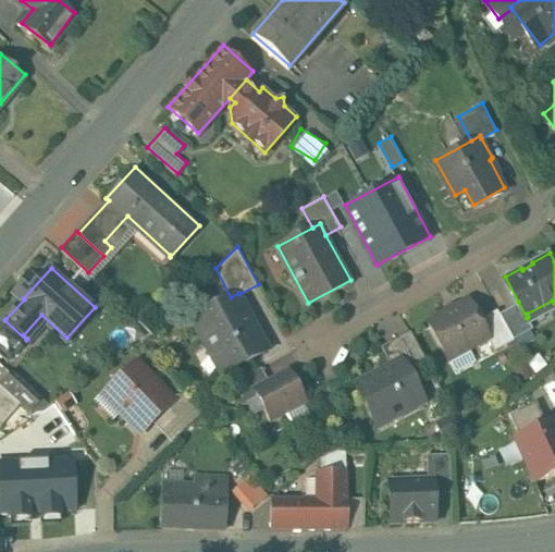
[(231,297),(193,318),(222,370),(267,346),(239,294),(238,293),(231,297)]
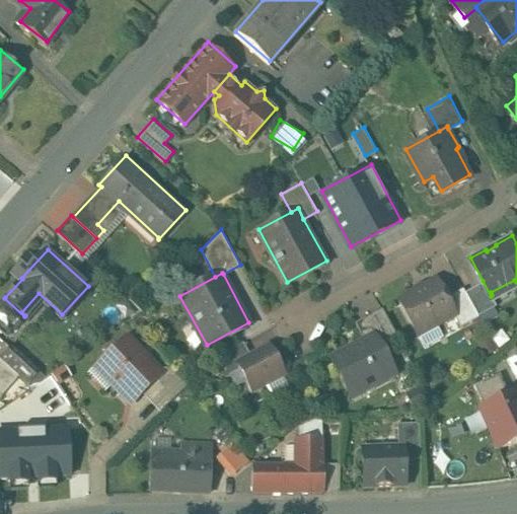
[(437,277),(398,297),(418,333),(454,312),(455,311),(446,294),(437,277)]
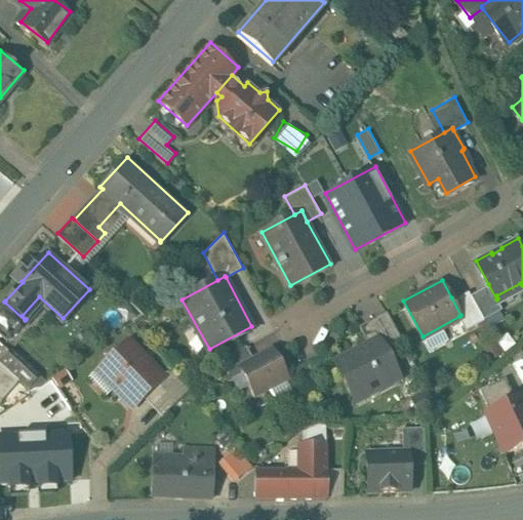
[(488,284),(472,292),(484,316),(501,307),(497,298),(496,300),(488,284)]
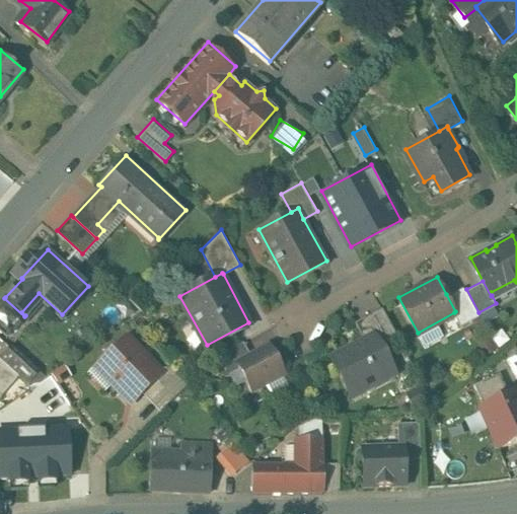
[(463,285),(446,294),(455,311),(454,312),(460,324),(479,314),(466,289),(463,285)]
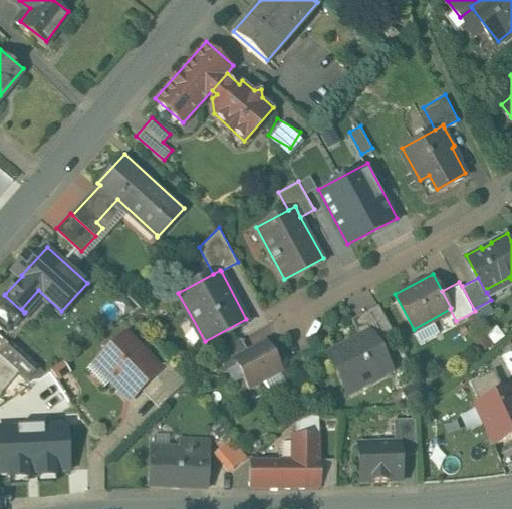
[(378,303),(352,317),(361,334),(370,329),(377,342),(396,333),(378,303)]
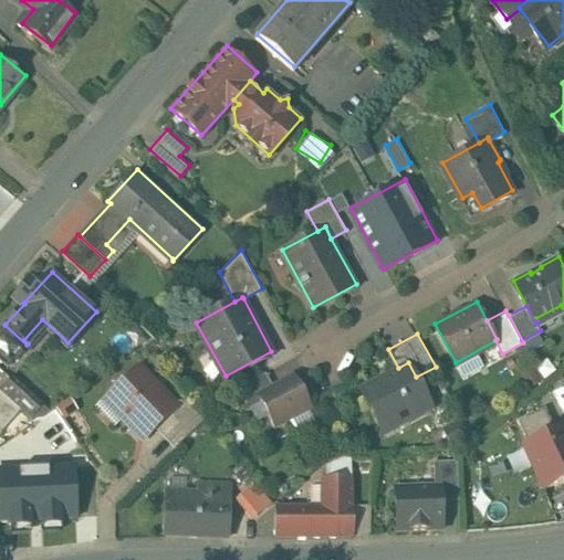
[(398,368),(361,388),(384,430),(430,404),(416,377),(408,362),(398,368)]
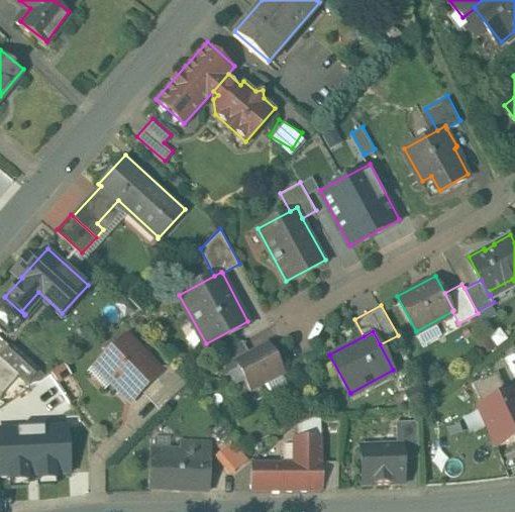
[(10,343),(0,334),(0,353),(0,354),(10,343)]
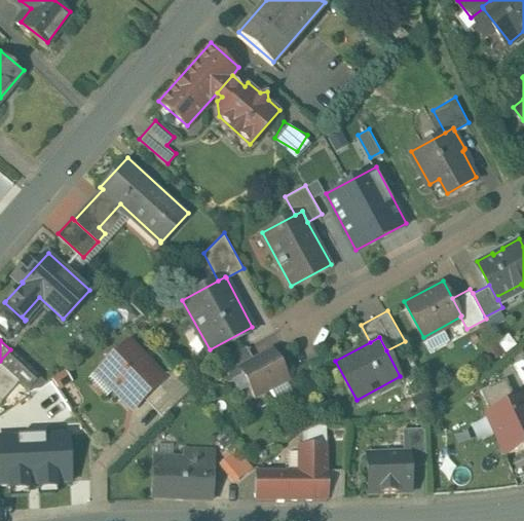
[(129,340),(103,365),(116,378),(111,382),(125,397),(129,392),(139,401),(148,393),(164,376),(163,375),(129,340)]
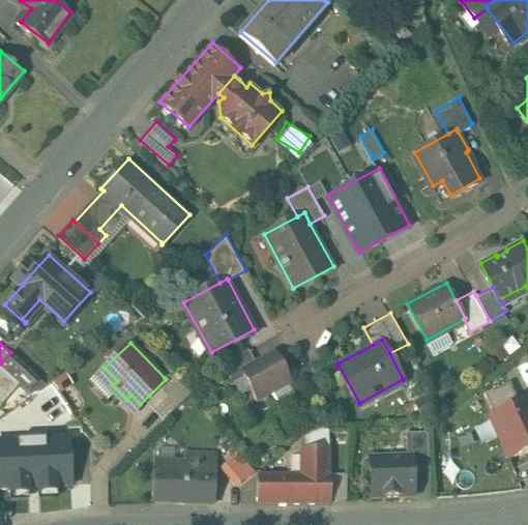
[(248,347),(223,361),(233,381),(244,375),(241,368),(256,360),(248,347)]
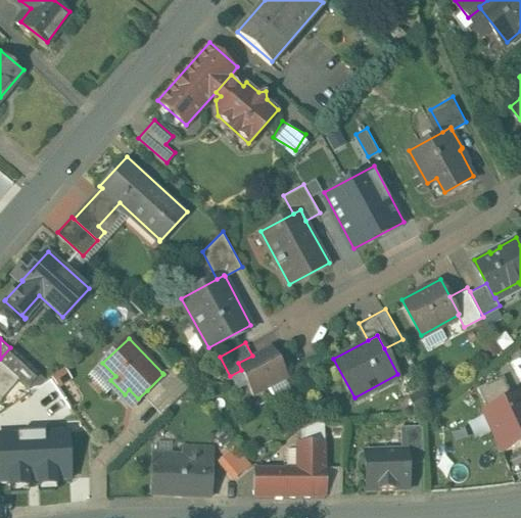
[(252,356),(238,363),(241,370),(254,392),(287,375),(271,345),(252,356)]
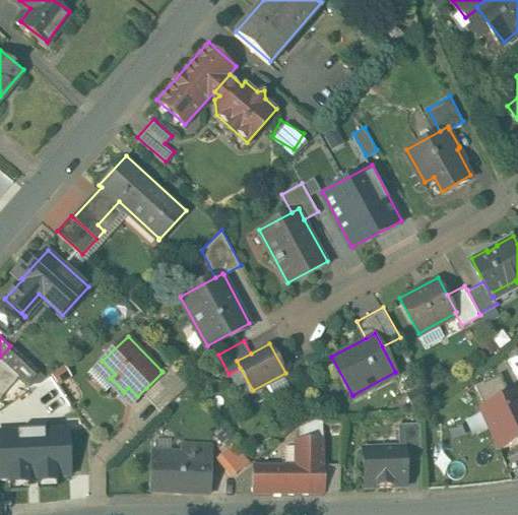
[(39,370),(11,344),(0,357),(0,358),(19,375),(27,382),(39,370)]
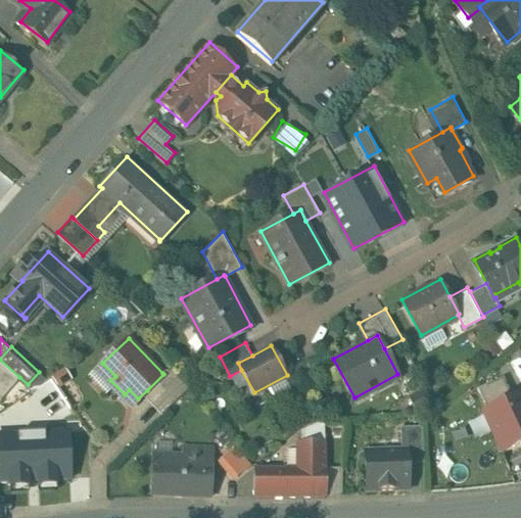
[(0,360),(0,359),(0,394),(2,396),(19,377),(0,360)]
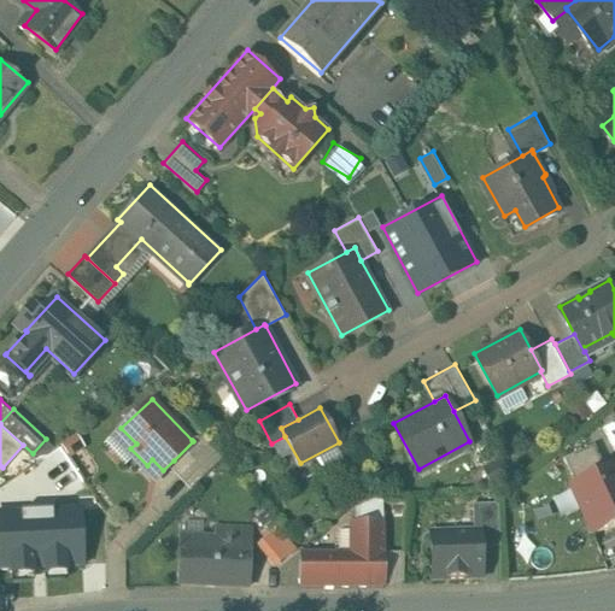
[(203,430),(192,440),(193,441),(174,460),(195,482),(224,454),(203,430)]
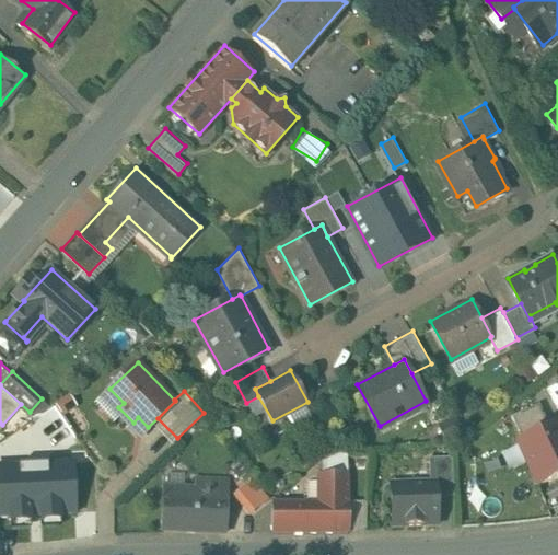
[(60,406),(36,420),(51,447),(76,432),(60,406)]
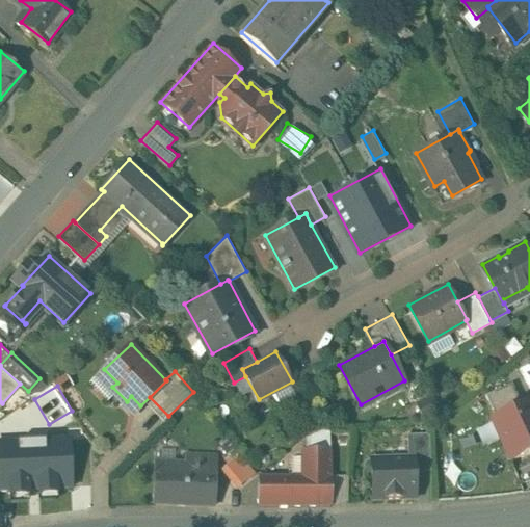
[(492,417),(511,456),(529,447),(529,398),(492,417)]
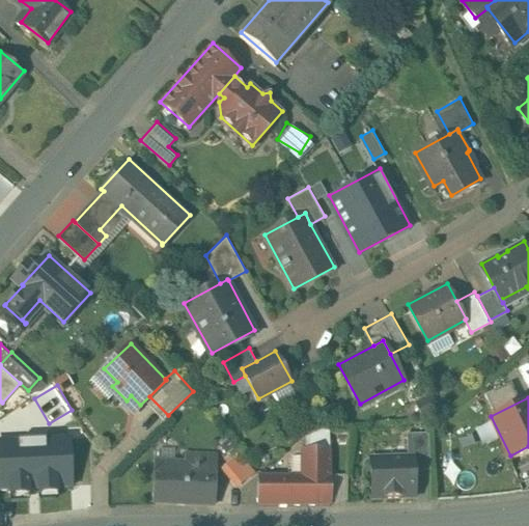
[(330,423),(306,435),(306,446),(302,446),(302,472),(260,473),(260,501),(331,501),(330,472),(330,423)]
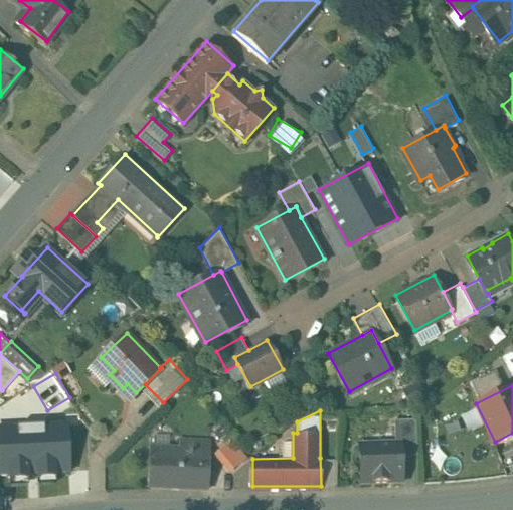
[(415,416),(395,416),(396,440),(400,440),(401,453),(417,452),(415,416)]
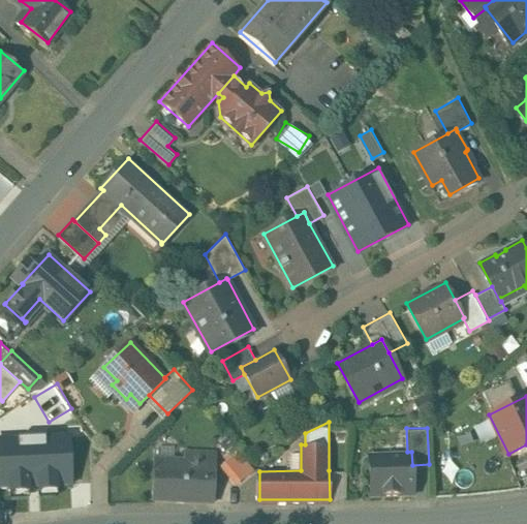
[(69,434),(0,438),(0,486),(72,482),(69,434)]
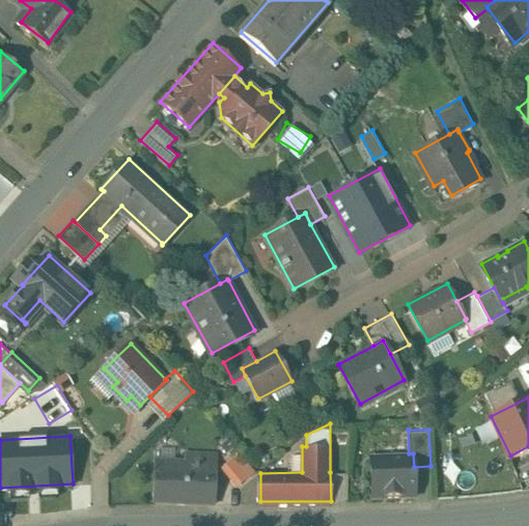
[(223,461),(234,479),(254,468),(242,448),(223,461)]
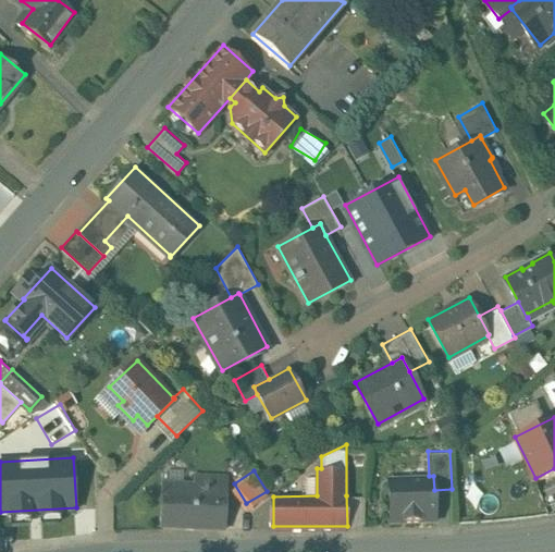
[(225,473),(195,471),(195,482),(164,481),(163,523),(224,524),(225,473)]
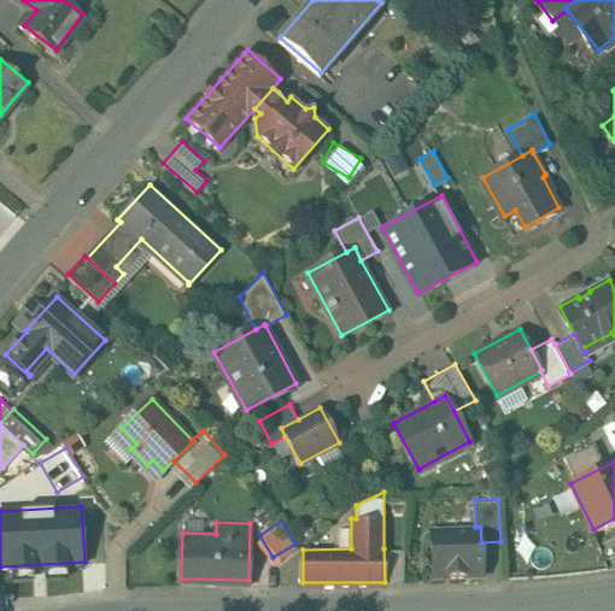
[(475,527),(432,529),(434,575),(482,573),(481,542),(480,527),(475,527)]
